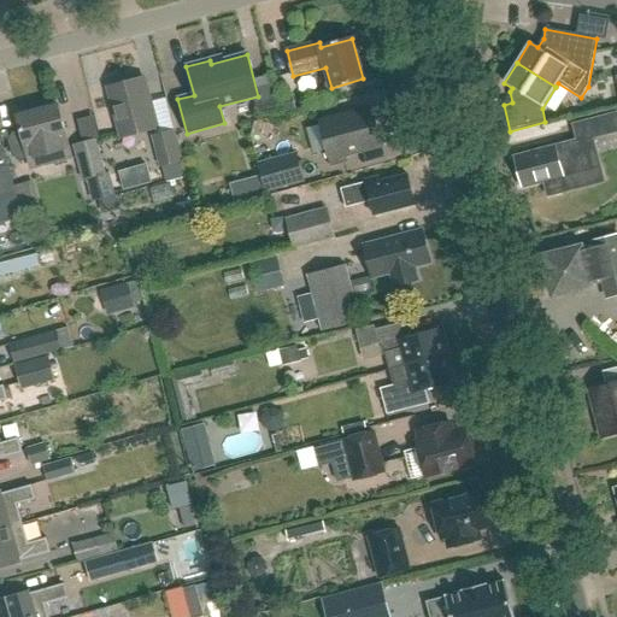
[(157,128),(144,78),(107,88),(121,137),(157,128)]
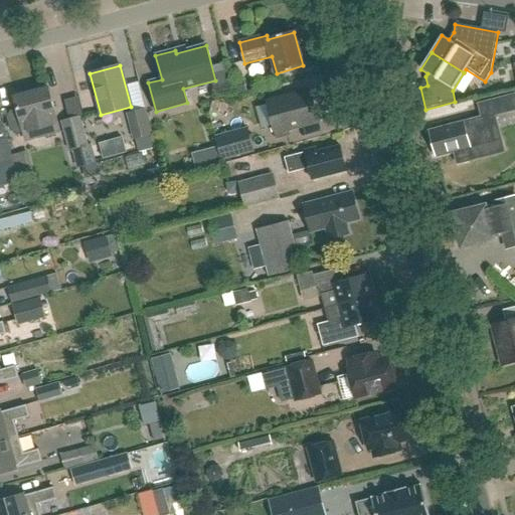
[(37,129),(55,124),(52,112),(54,112),(48,89),(14,98),(17,110),(10,112),(7,118),(10,130),(16,133),(37,128),(37,129)]
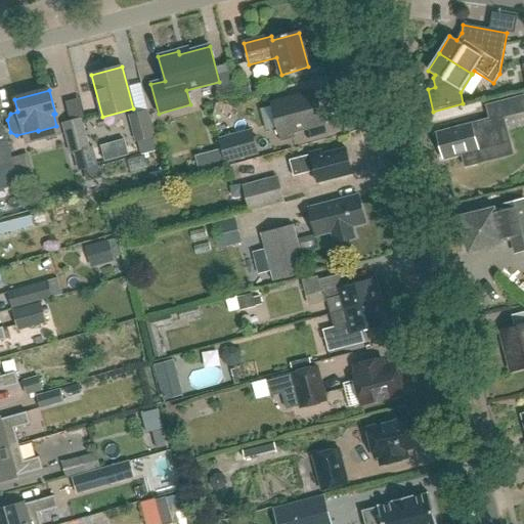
[(293,132),(323,124),(314,92),(270,103),(280,140),(294,136),(293,132)]
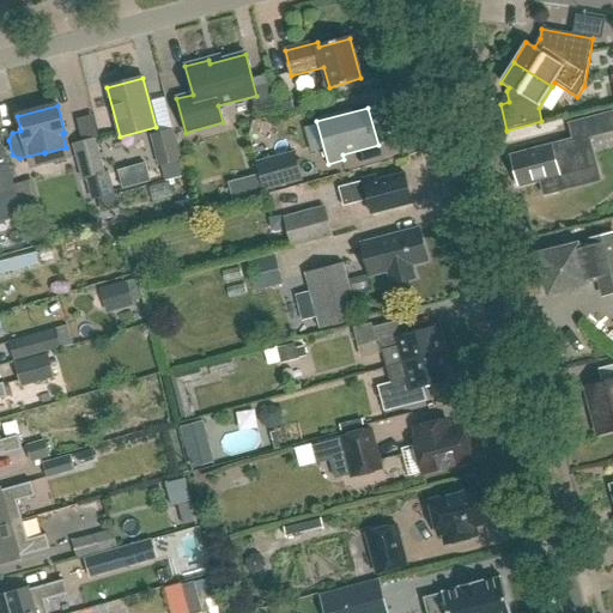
[(520,188),(541,183),(545,198),(564,193),(560,178),(590,170),(583,141),(612,133),(612,115),(571,126),(575,141),(513,158),(514,162),(510,163),(513,176),(517,175),(517,178),(521,177),(523,184),(520,186),(520,188)]
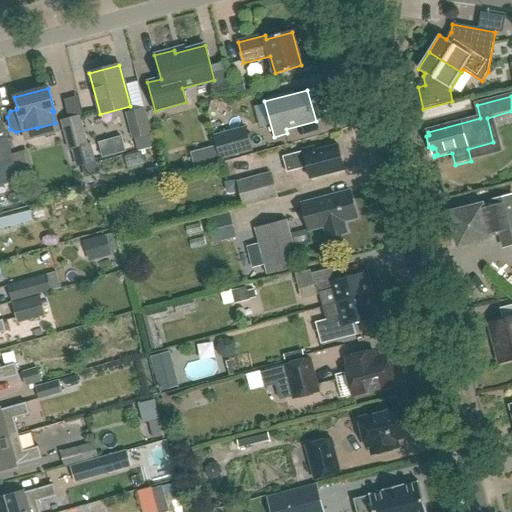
[(143,109),(126,114),(133,138),(149,134),(143,109)]
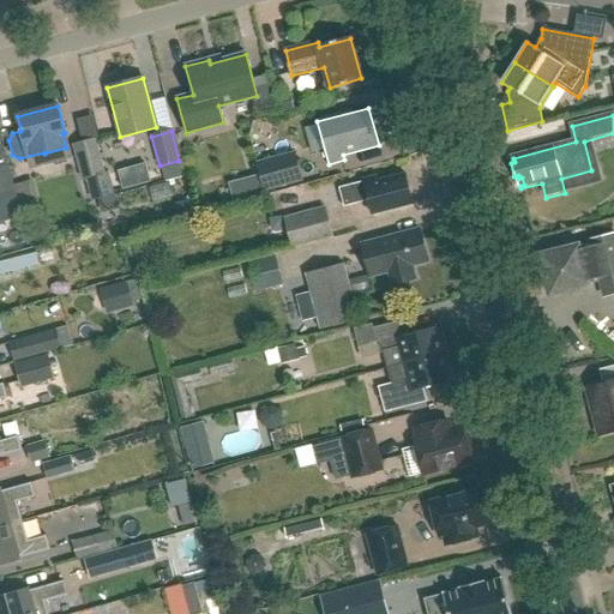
[(82,179),(103,173),(95,139),(73,145),(82,179)]
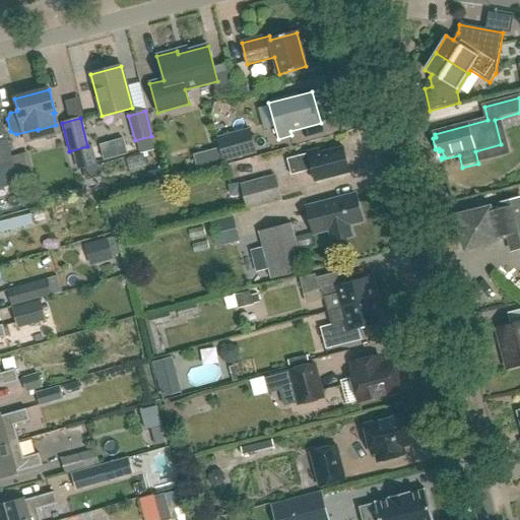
[(0,166),(10,164),(10,165),(13,164),(12,157),(3,123),(0,124),(0,166)]
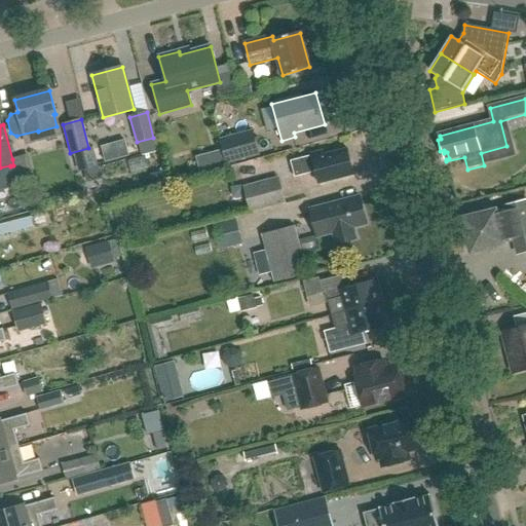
[(226,163),(258,154),(252,130),(220,139),(222,149),(226,163)]
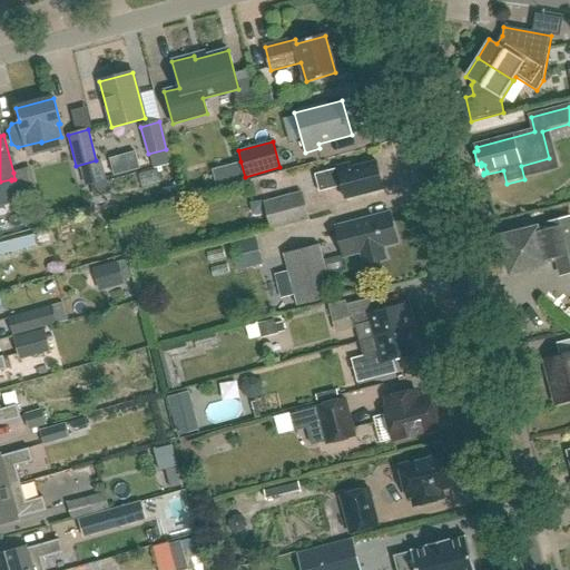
[(115,176),(140,169),(136,153),(110,160),(115,176)]
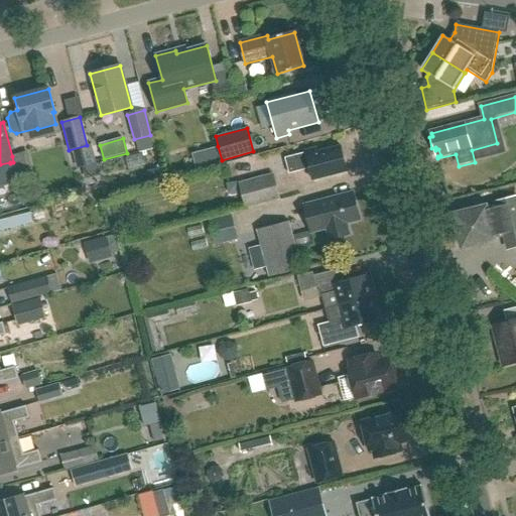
[(218,146),(205,150),(209,163),(222,160),(218,146)]
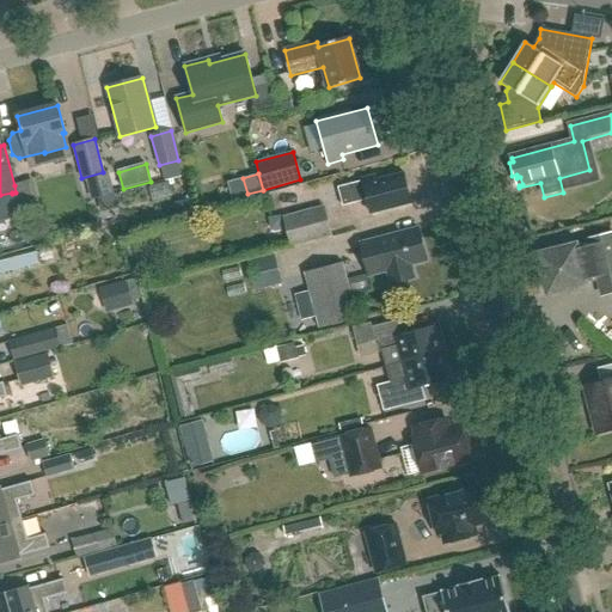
[(342,206),(366,200),(371,214),(411,203),(403,173),(375,181),(374,176),(361,179),(361,182),(337,188),(342,206)]
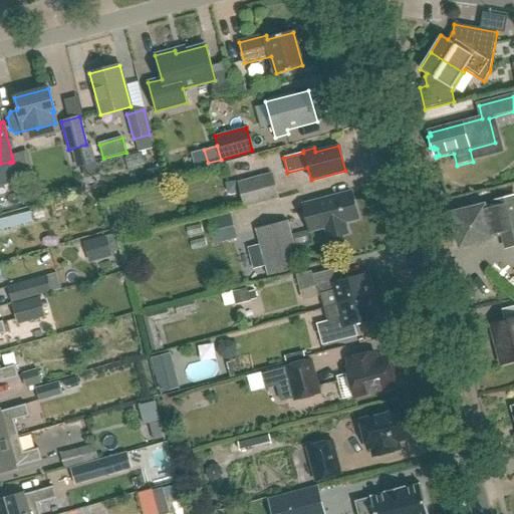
[(10,162),(0,164),(0,176),(2,186),(15,182),(10,163),(10,162)]
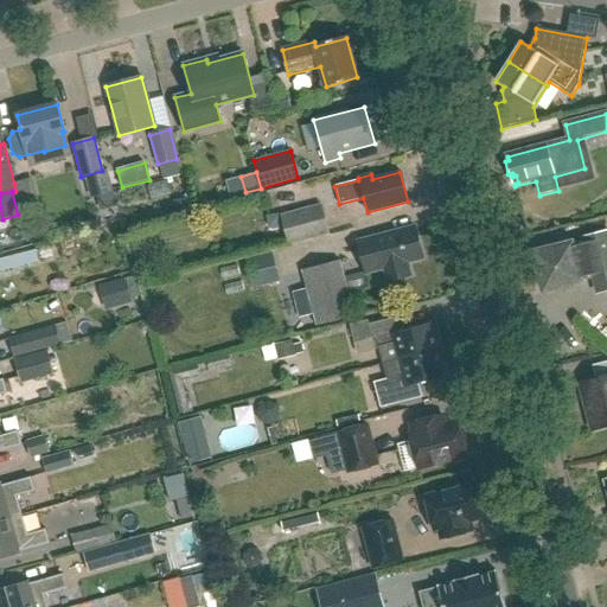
[(113,193),(94,198),(97,215),(117,209),(113,193)]
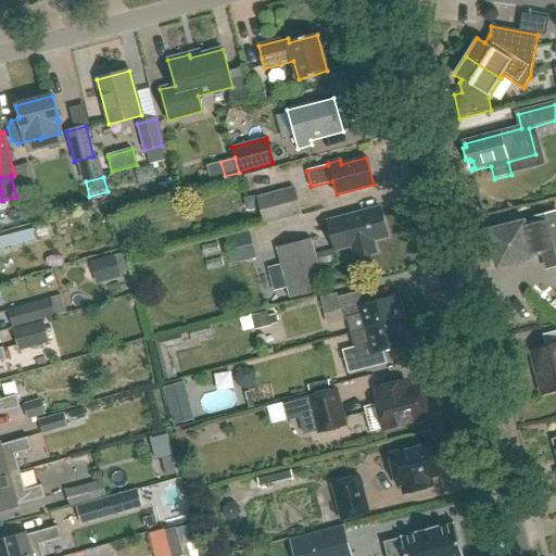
[(293,189),(257,199),(264,224),(300,214),(293,189)]
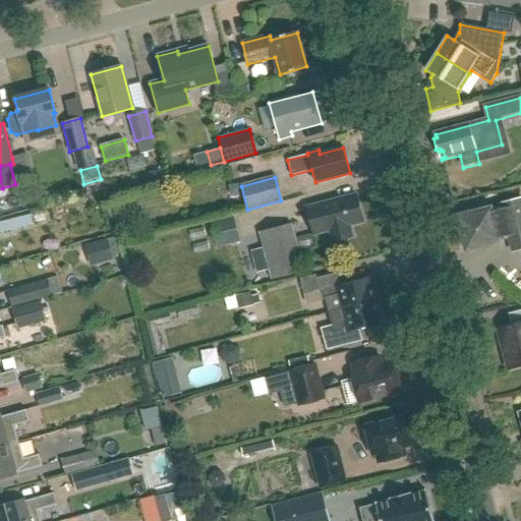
[(349,225),(362,222),(355,194),(306,208),(313,235),(330,231),(333,242),(352,237),(349,225)]
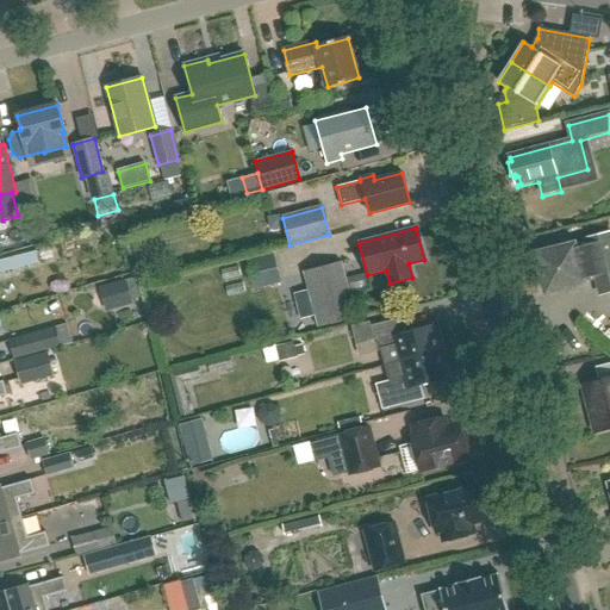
[(537,256),(547,293),(568,287),(570,292),(582,288),(582,285),(598,280),(602,297),(609,293),(609,232),(587,240),(589,242),(537,256)]
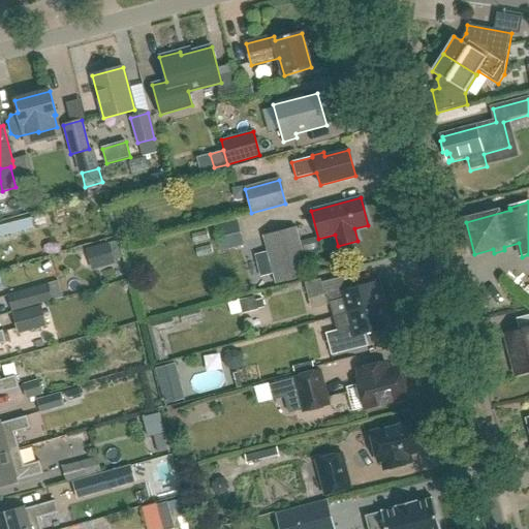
[(217,223),(225,249),(247,243),(239,217),(217,223)]
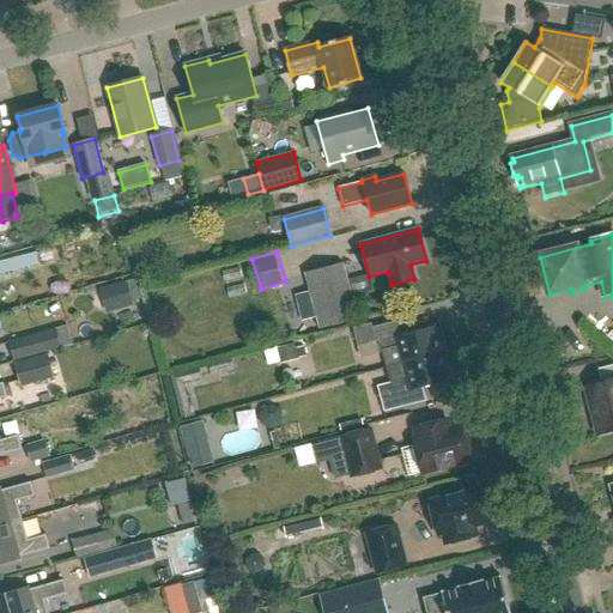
[(320,328),(359,317),(344,262),(307,272),(320,328)]
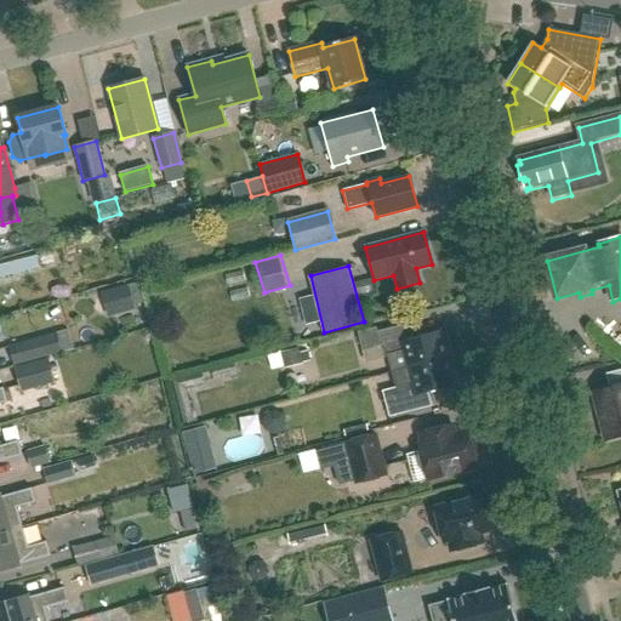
[(127,286),(104,292),(112,315),(134,309),(127,286)]
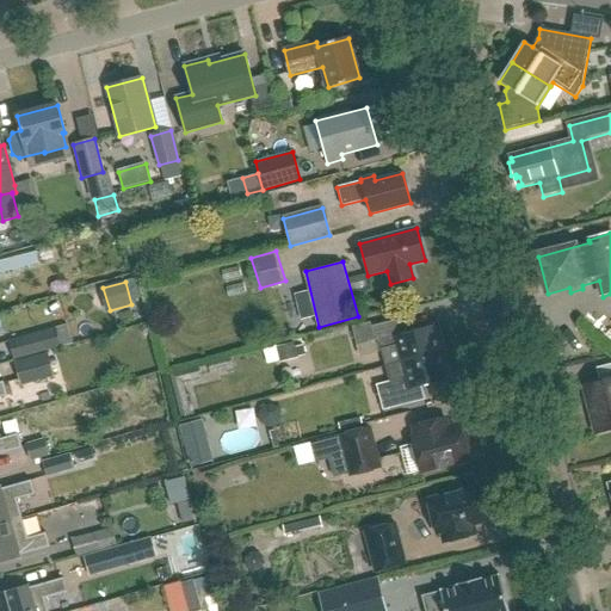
[(381,368),(400,363),(444,351),(437,323),(407,332),(403,318),(370,326),(370,322),(351,327),(356,346),(375,340),(381,368)]
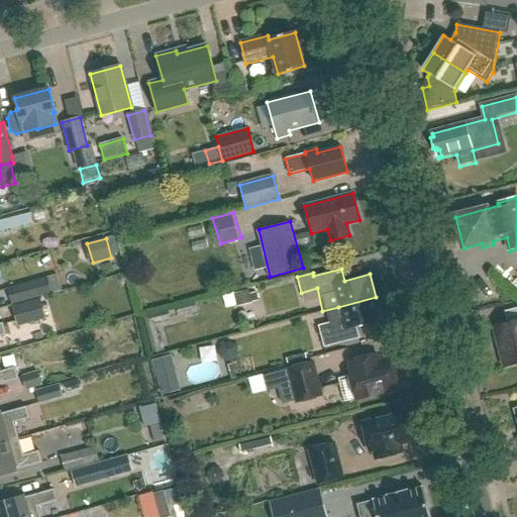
[(53,295),(48,278),(7,288),(12,305),(53,295)]
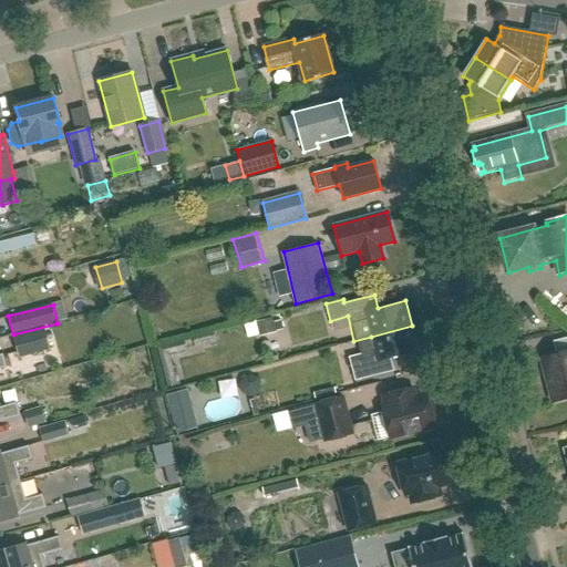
[(271,319),(257,322),(260,333),(275,330),(271,319)]
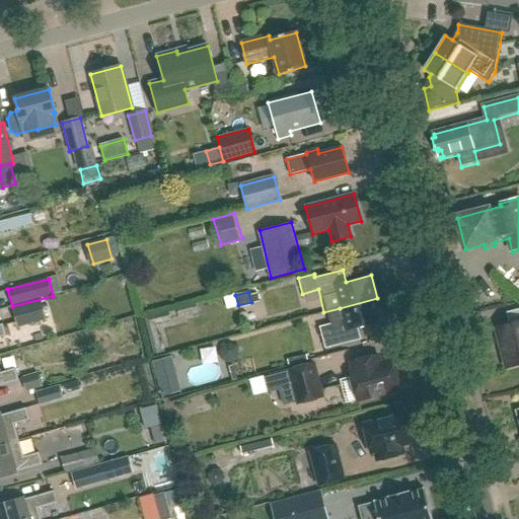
[(340,308),(343,320),(318,326),(324,349),(361,340),(358,327),(383,321),(377,298),(340,308)]
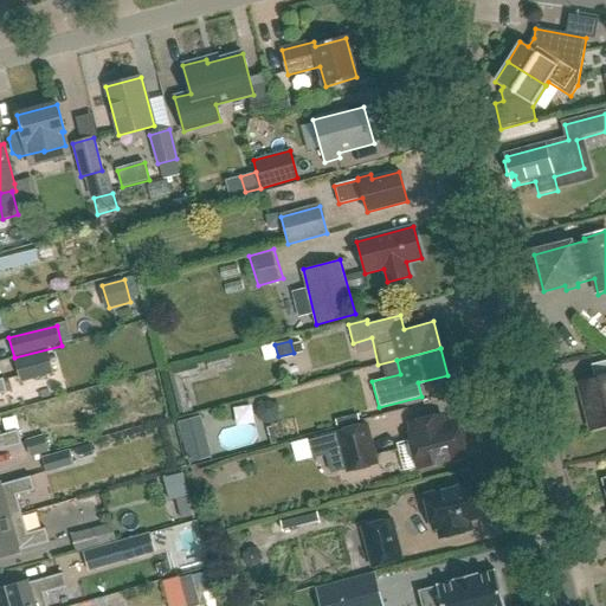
[(55,374),(49,350),(15,359),(21,382),(55,374)]
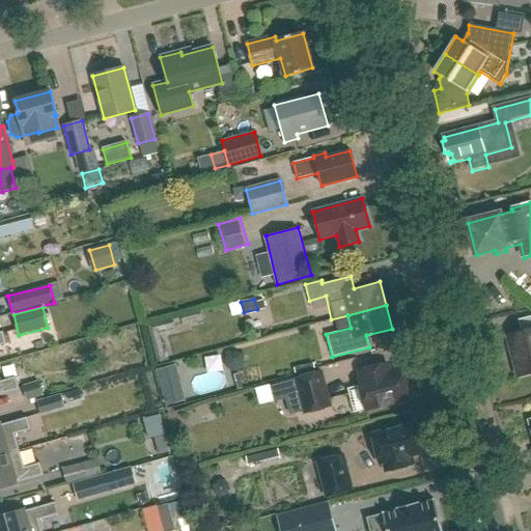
[(183,315),(185,324),(203,319),(201,311),(183,315)]
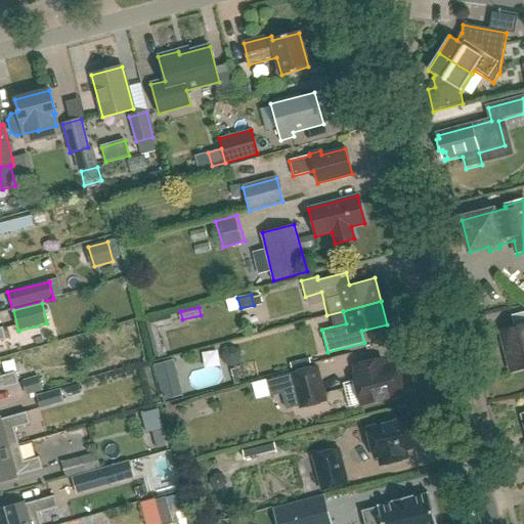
[(156,359),(165,357),(158,329),(174,324),(171,314),(146,320),(156,359)]
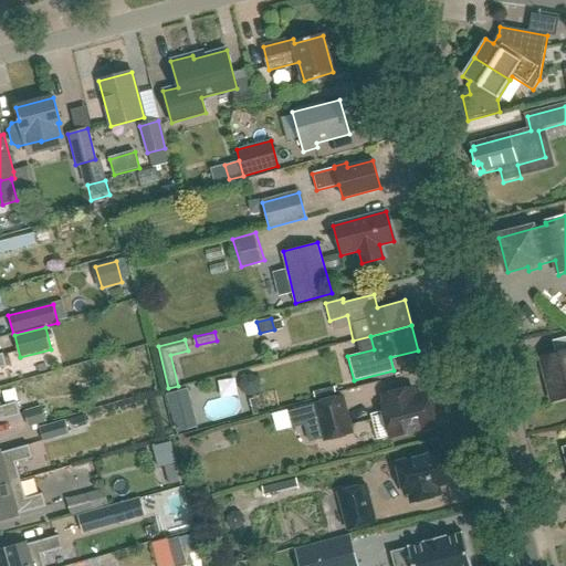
[(557,356),(542,359),(553,404),(565,399),(565,339),(554,343),(557,356)]
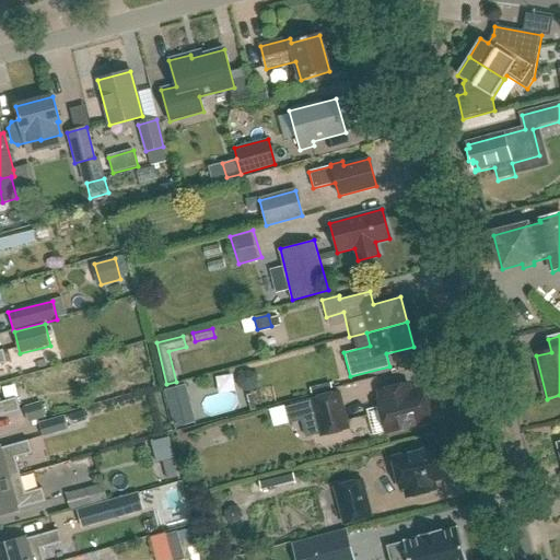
[(386,433),(431,422),(422,391),(411,393),(409,385),(380,393),(382,400),(377,401),(386,433)]
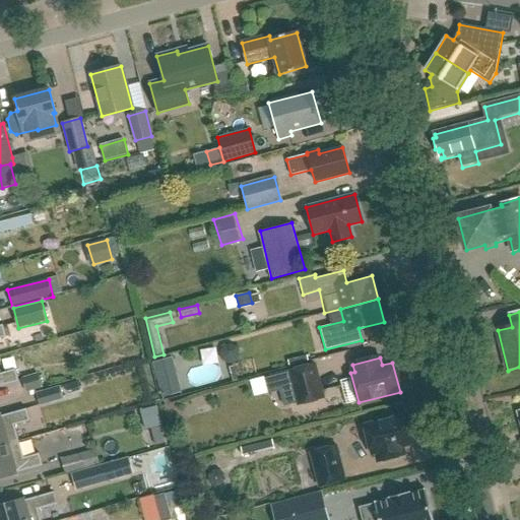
[(172,359),(154,363),(157,375),(175,370),(172,359)]
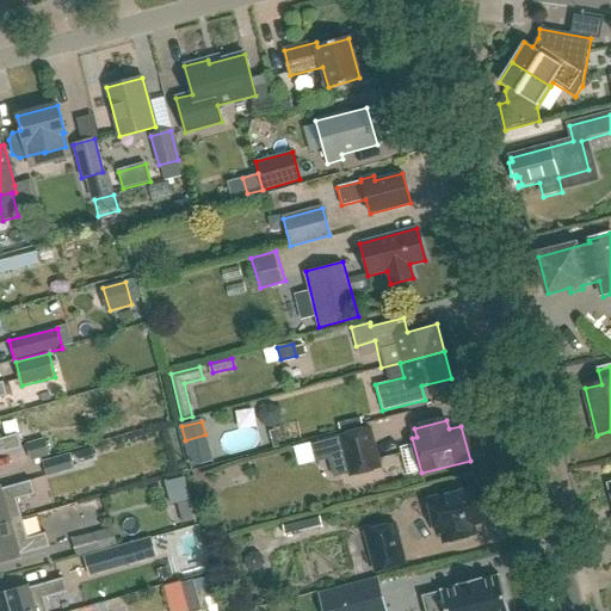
[(351,476),(381,468),(370,429),(340,436),(345,454),(351,476)]
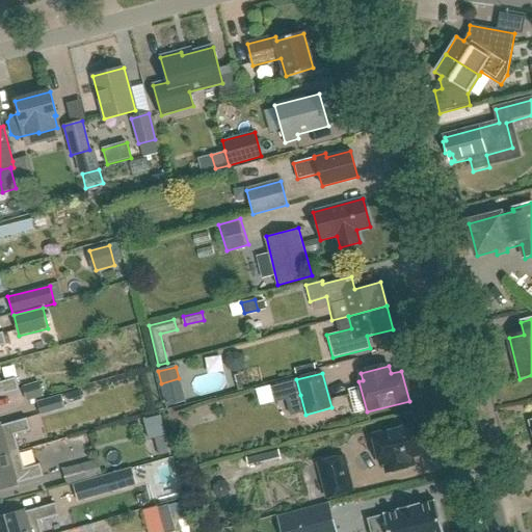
[(16,378),(0,382),(0,396),(20,391),(16,378)]
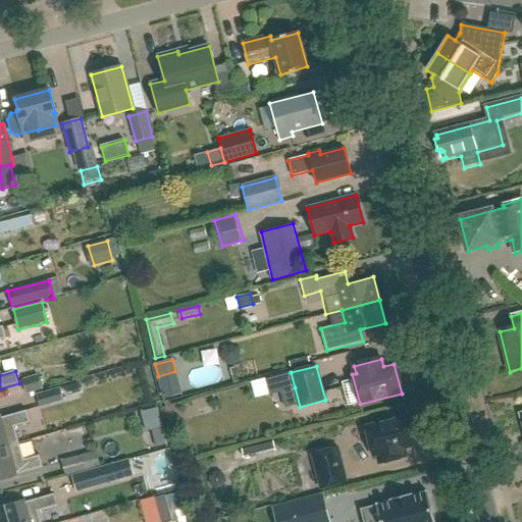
[(270,394),(295,387),(291,372),(266,379),(270,394)]
